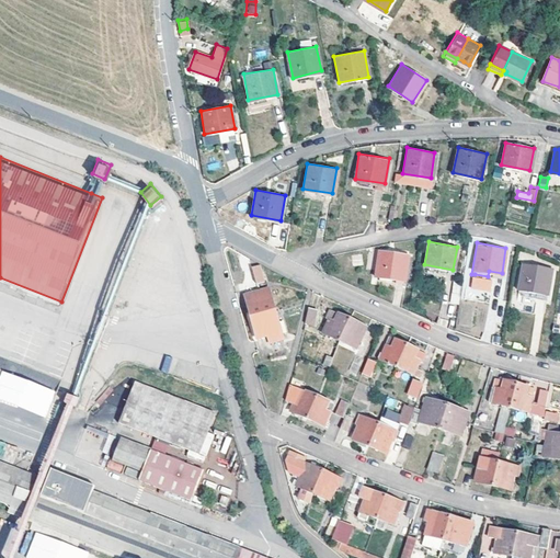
[(378,248),(375,274),(403,279),(407,252),(378,248)]
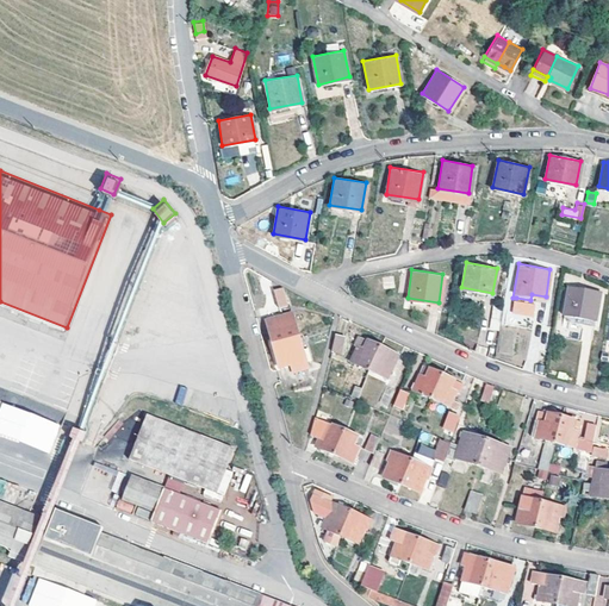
[(273,287),(278,306),(287,304),(281,285),(273,287)]
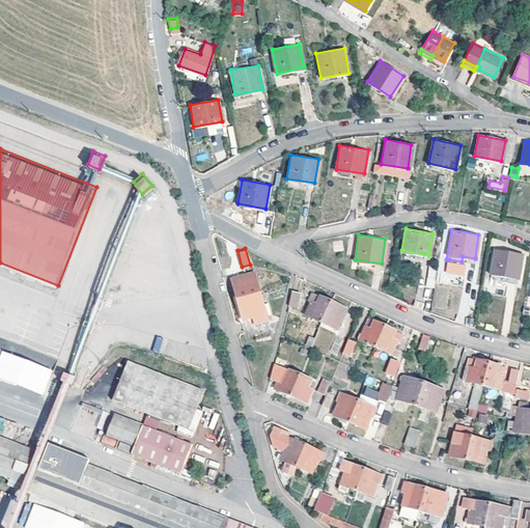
[(494,248),(490,272),(518,276),(521,252),(494,248)]
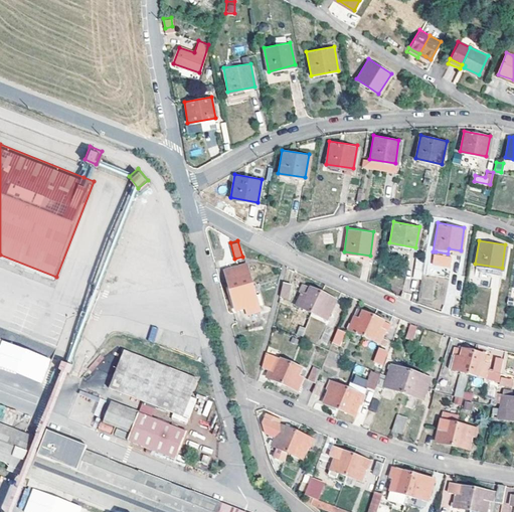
[(448,253),(436,251),(435,262),(447,264),(448,253)]
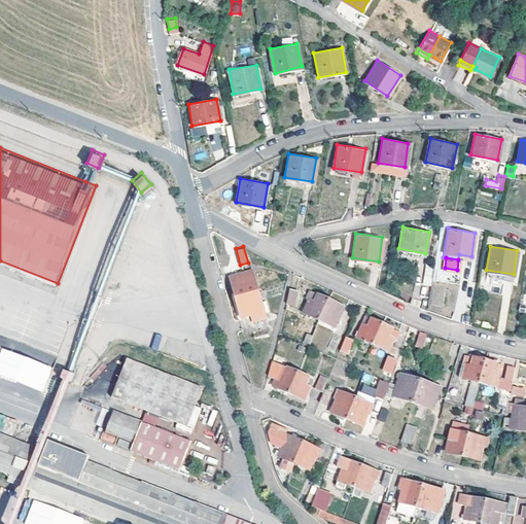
[(422,282),(430,283),(432,264),(424,263),(422,282)]
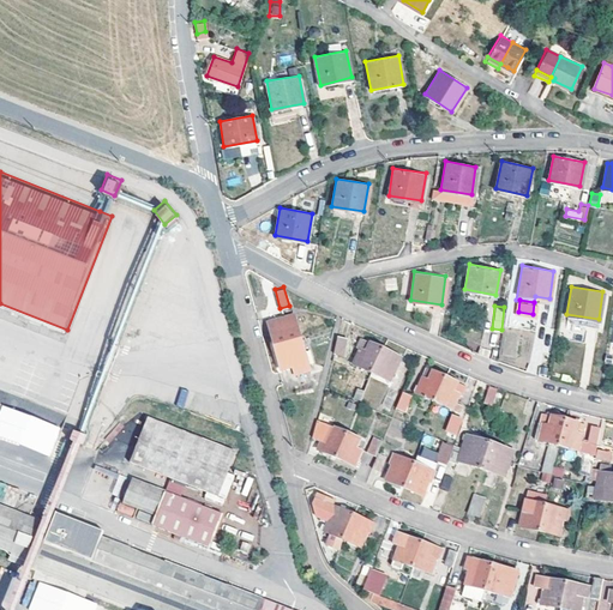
[(310,366),(305,354),(293,313),(268,320),(283,370),(294,368),(296,376),(311,372),(310,366)]
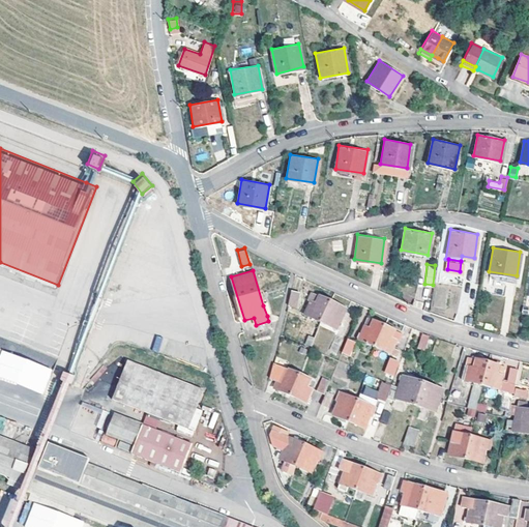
[(435,284),(431,299),(442,302),(447,287),(435,284)]
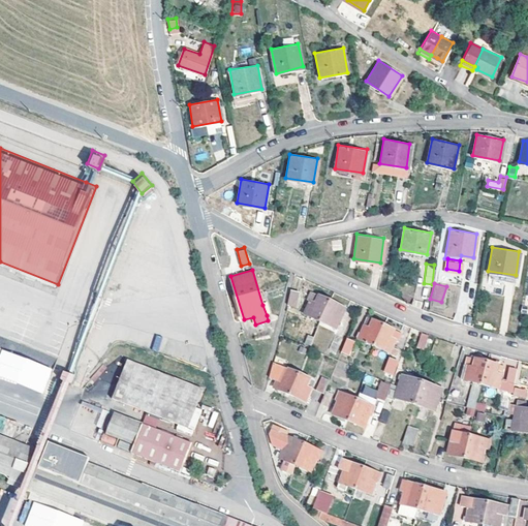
[(291,288),(288,302),(298,304),(301,290),(291,288)]
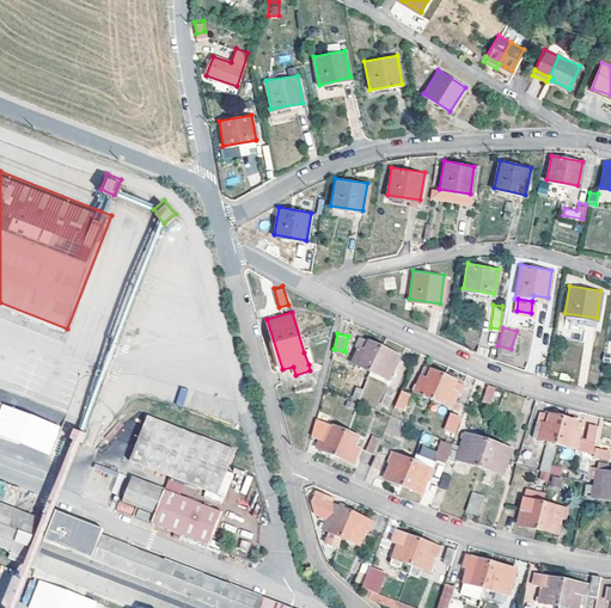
[(352,360),(370,368),(382,344),(360,335),(355,344),(359,345),(352,360)]
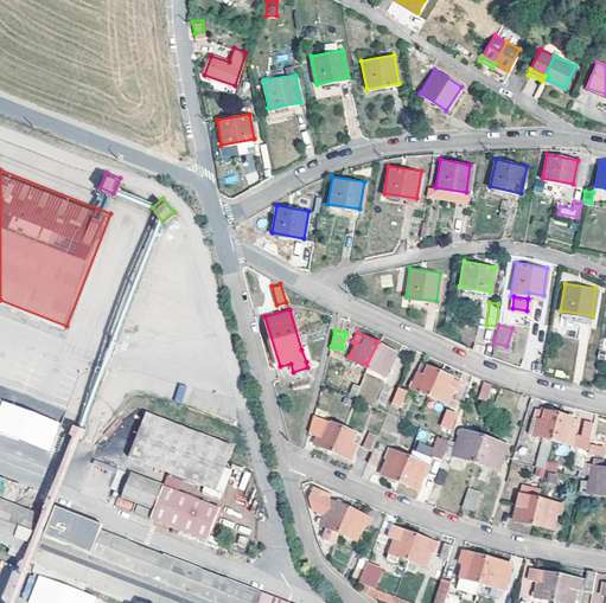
[(378,341),(367,365),(384,373),(395,350),(378,341)]
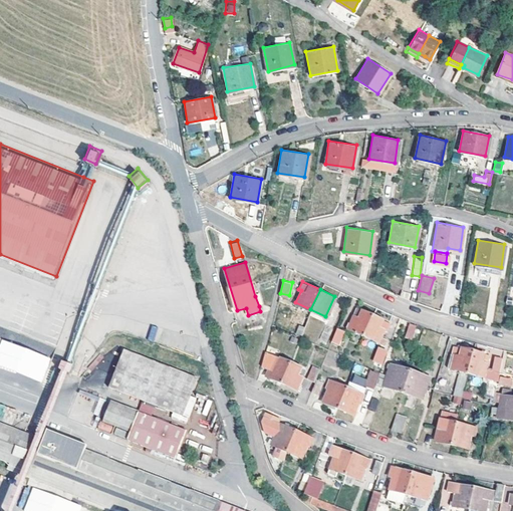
[(347,327),(362,334),(363,332),(372,313),(356,306),(349,322),(347,327)]
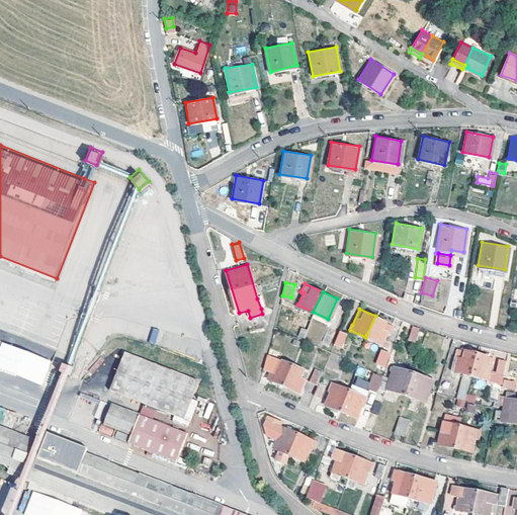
[(366,335),(365,337),(383,345),(385,340),(383,339),(388,331),(390,332),(393,324),(375,316),(366,335)]
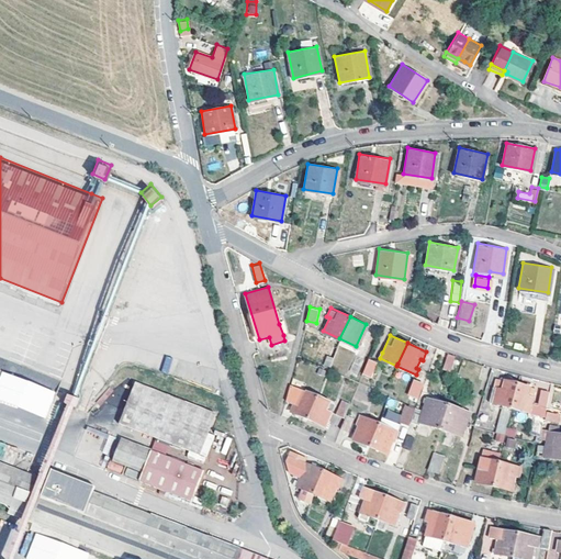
[(335,346),(334,364),(348,365),(350,347),(335,346)]
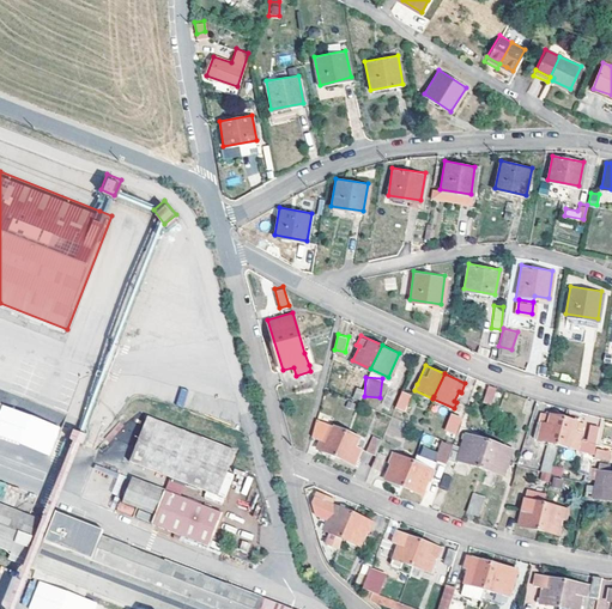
[(488,382),(482,399),(490,402),(495,384),(488,382)]
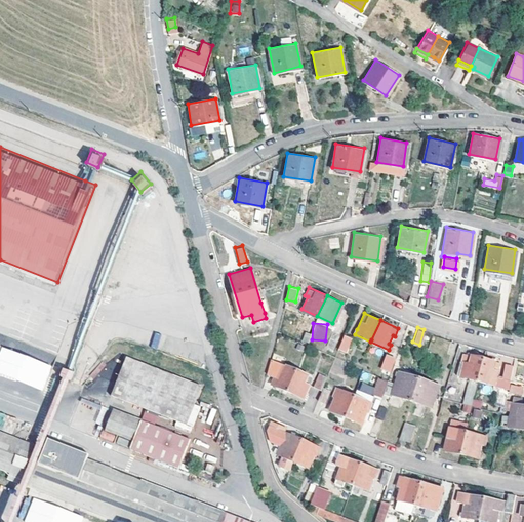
[(150,344),(158,346),(162,331),(153,329),(150,344)]
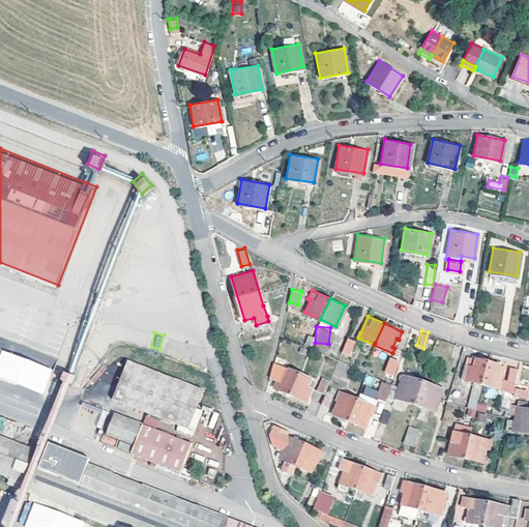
[(305,342),(311,344),(314,334),(309,333),(305,342)]
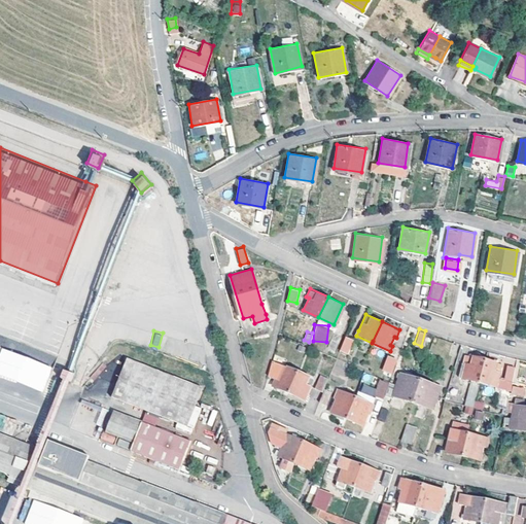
[(332,332),(328,345),(336,347),(340,334),(332,332)]
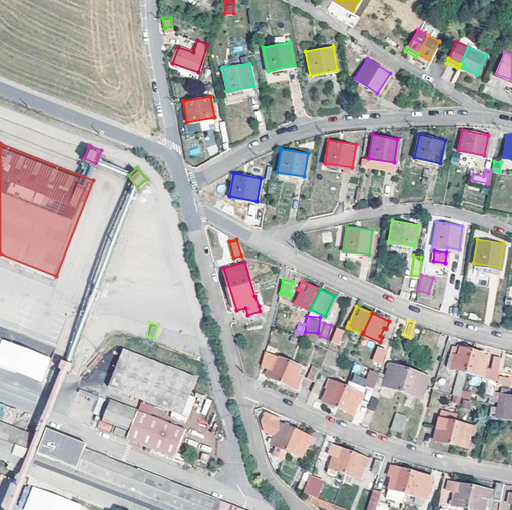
[(336,326),(331,338),(339,341),(343,329),(336,326)]
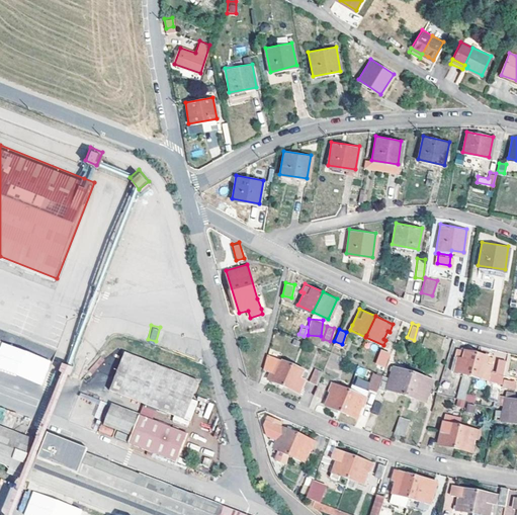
[(0,367),(41,381),(51,356),(0,338),(0,367)]
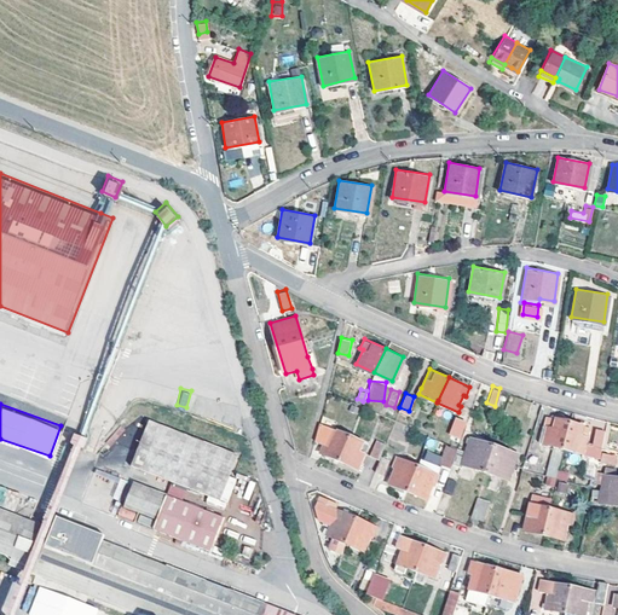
[(555,475),(558,468),(561,446),(569,421),(547,413),(543,423),(547,424),(546,428),(539,427),(537,439),(552,442),(543,473),(555,475)]
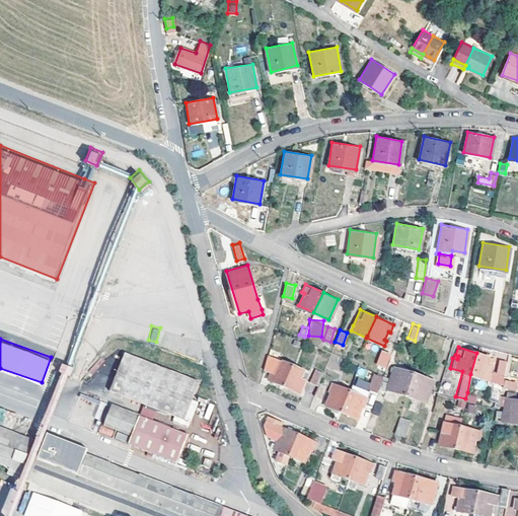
[(127,350),(112,387),(185,417),(200,379),(127,350)]
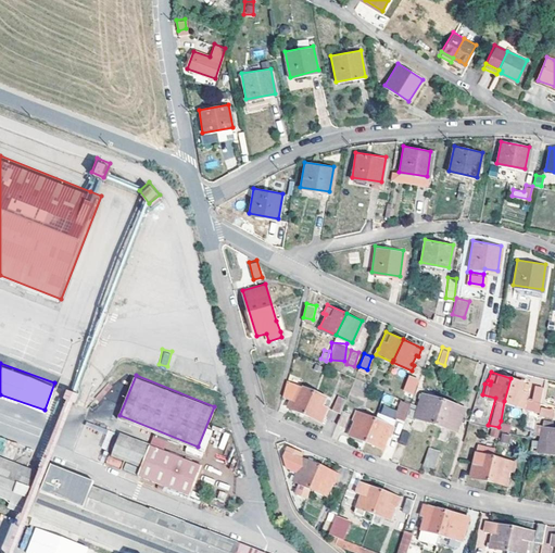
[(405,390),(414,392),(418,379),(410,376),(405,390)]
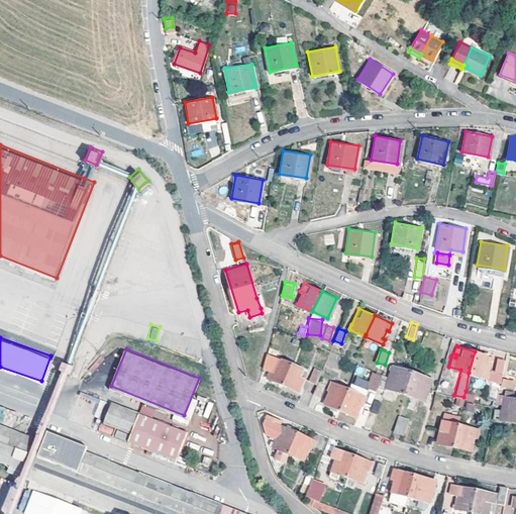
[(500,381),(504,358),(496,356),(493,372),(487,370),(490,355),(475,351),(469,373),(500,381)]
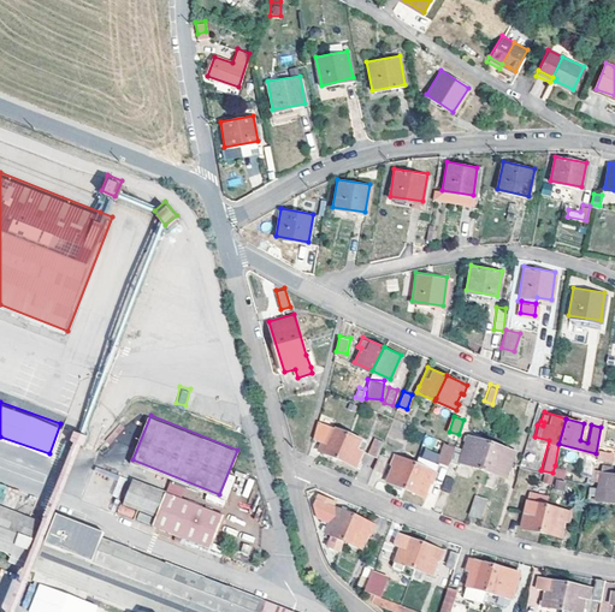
[(323,439),(330,425),(319,420),(314,435),(323,439)]
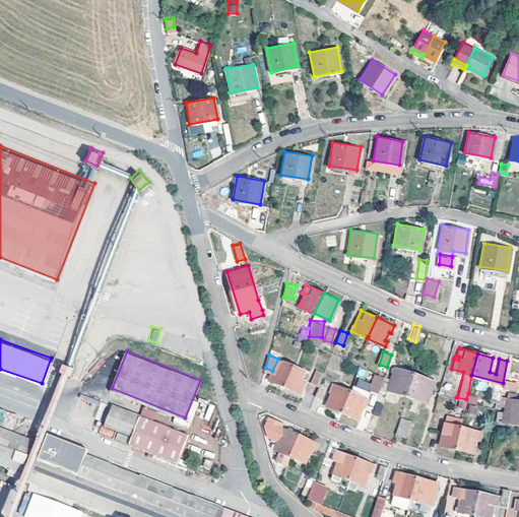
[(270,378),(284,384),(294,366),(278,359),(272,371),(270,378)]
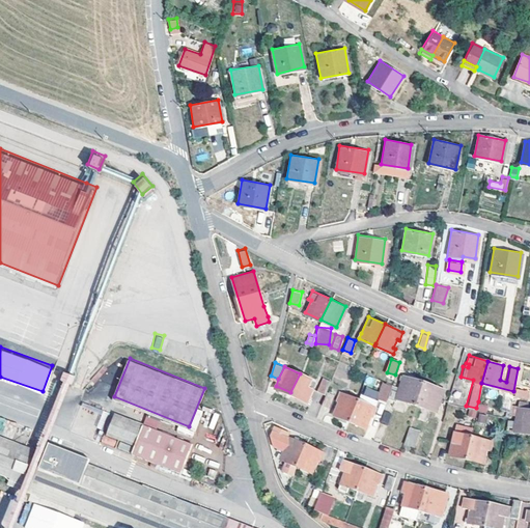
[(300,373),(290,392),(310,401),(311,397),(308,396),(312,386),(308,384),(310,379),(300,373)]
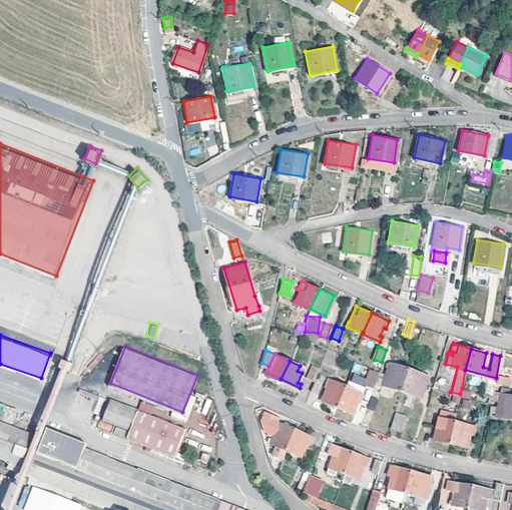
[(421,395),(424,385),(428,374),(390,362),(386,374),(379,372),(376,384),(382,386),(383,383),(421,395)]
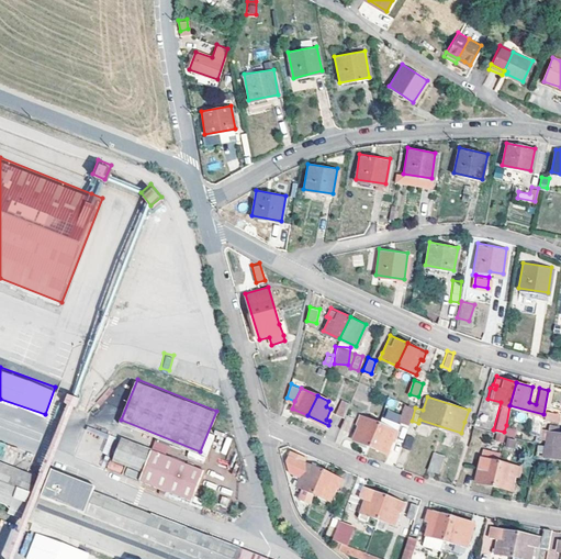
[(345,415),(345,414),(350,401),(340,398),(335,412),(345,415)]
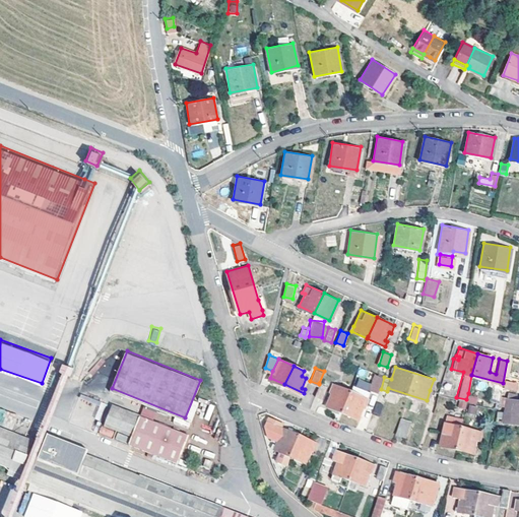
[(375,373),(369,388),(377,391),(382,376),(375,373)]
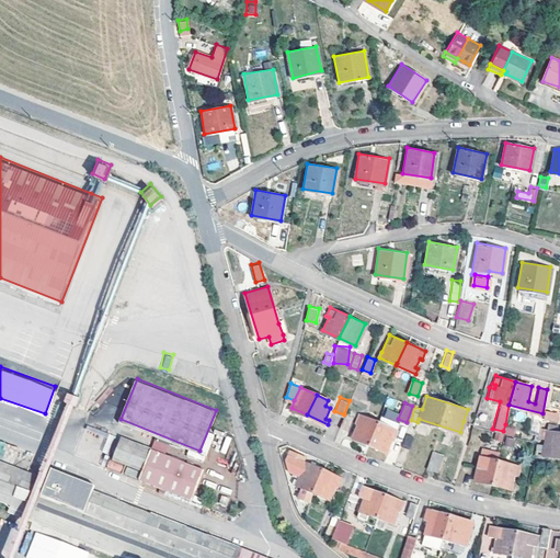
[(557,419),(558,409),(544,407),(543,417),(557,419)]
